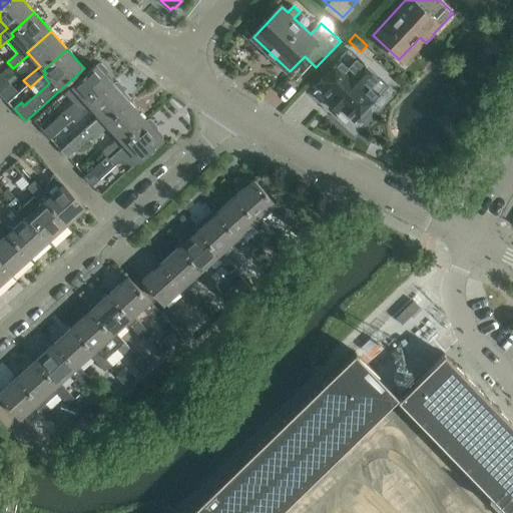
[(350,50),(316,85),(329,98),(327,100),(339,111),(341,109),(354,121),(356,119),(359,122),(364,122),(372,114),(372,108),(369,105),(387,85),(350,50)]
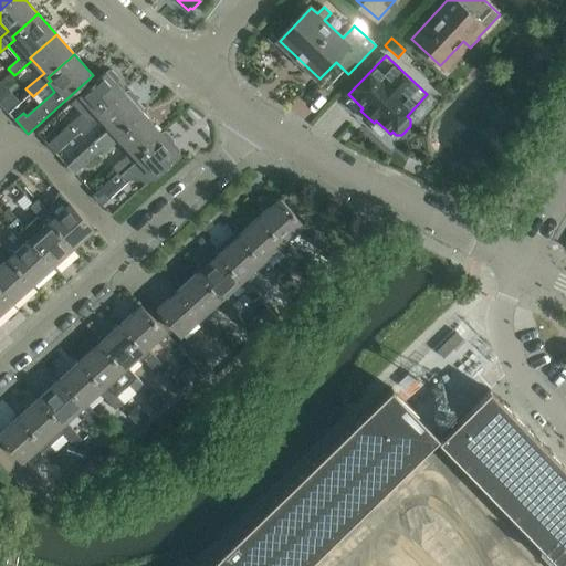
[(81,113),(46,143),(55,153),(80,130),(85,135),(103,119),(100,116),(126,93),(118,83),(121,82),(121,79),(114,71),(111,71),(108,72),(107,72),(81,95),(73,103),(81,113)]
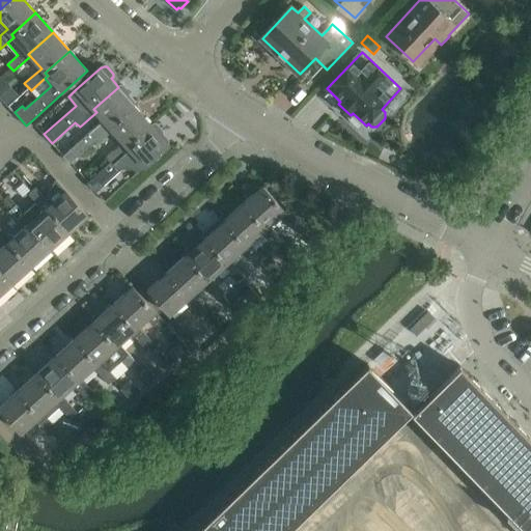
[(1,77),(0,78),(0,96),(7,105),(19,95),(1,77)]
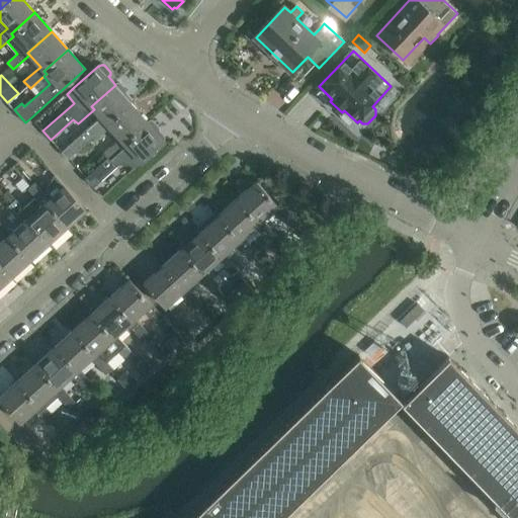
[(100,116),(61,151),(68,159),(69,158),(90,139),(93,142),(109,127),(107,125),(133,103),(127,98),(130,96),(128,91),(122,85),(118,84),(116,85),(115,85),(91,106),(94,109),(100,116)]
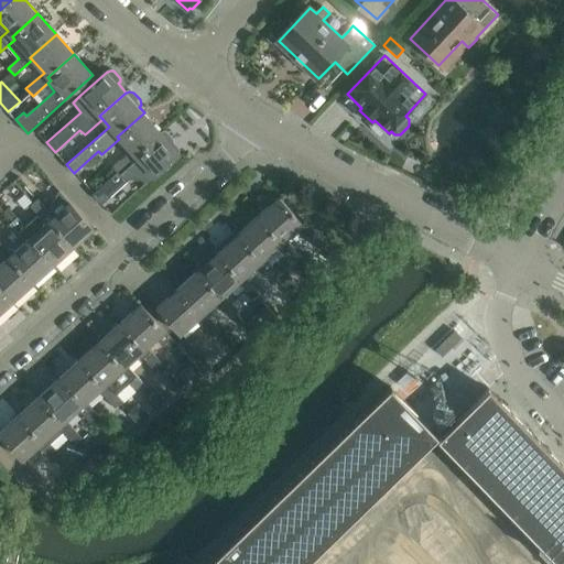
[(131,152),(114,167),(117,172),(120,175),(138,160),(136,156),(162,133),(144,112),(117,137),(119,139),(131,152)]
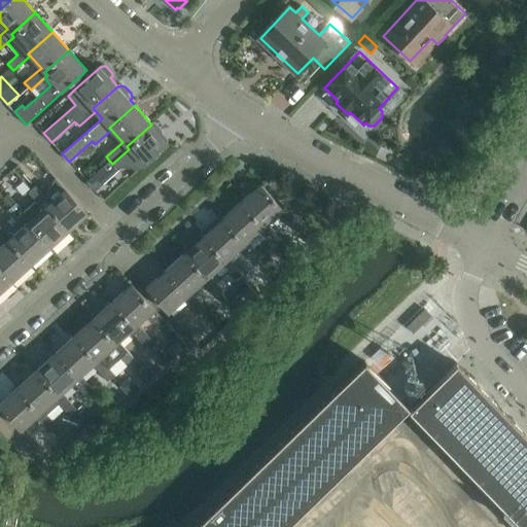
[(109,161),(86,181),(95,190),(120,168),(132,168),(136,172),(169,144),(161,135),(163,133),(163,131),(155,123),(153,123),(151,125),(127,146),(129,149),(112,164),(109,161)]
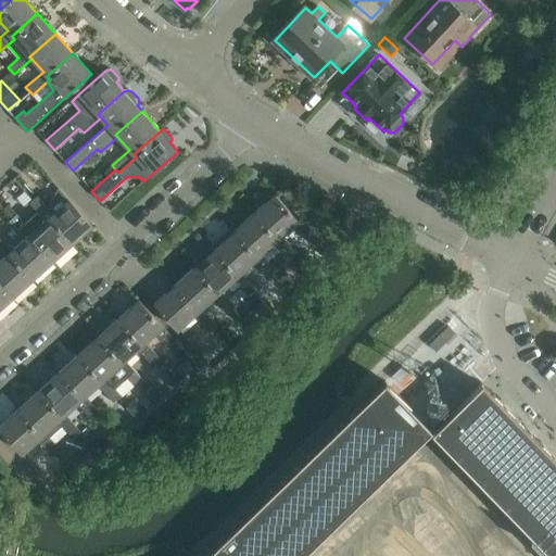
[(34,199),(30,202),(39,212),(46,220),(50,217),(73,242),(92,225),(93,224),(71,199),(70,199),(59,188),(49,207),(38,196),(34,199)]
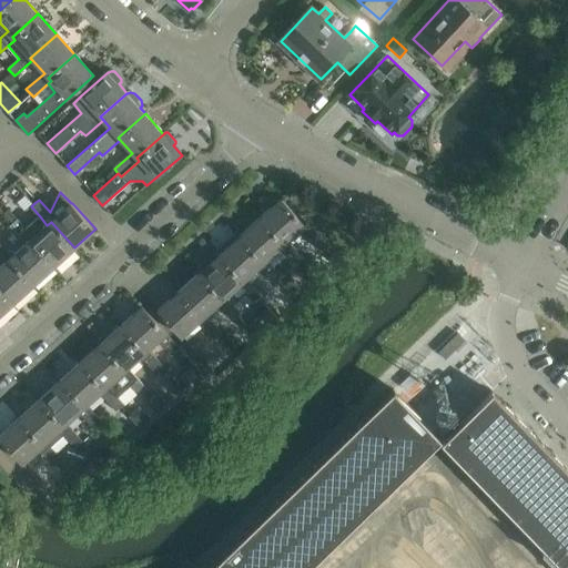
[(283,199),(262,217),(284,242),(287,240),(301,229),(307,236),(316,229),(308,221),(306,223),(283,199)]
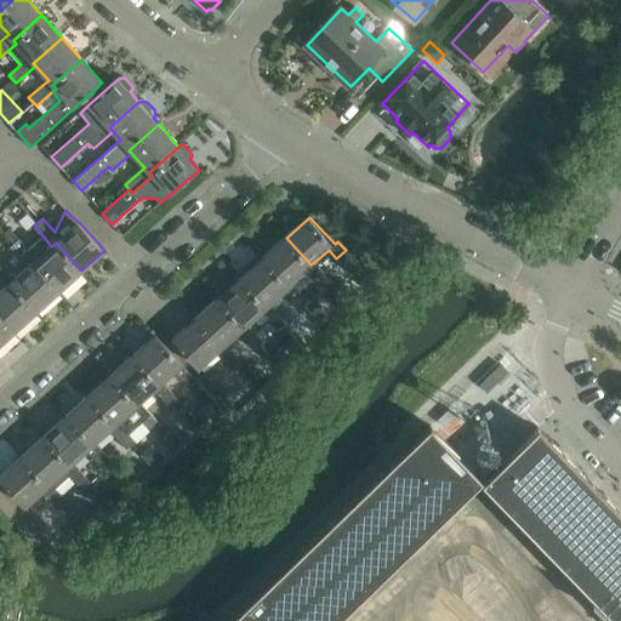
[(10,228),(5,233),(15,243),(20,238),(10,228)]
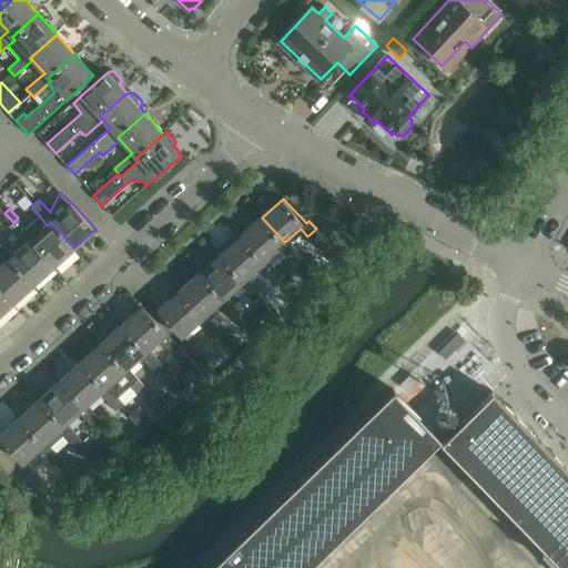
[(13,222),(10,224),(27,243),(30,240),(54,266),(74,247),(51,222),(47,225),(40,216),(27,229),(19,220),(18,217),(18,219),(13,222)]
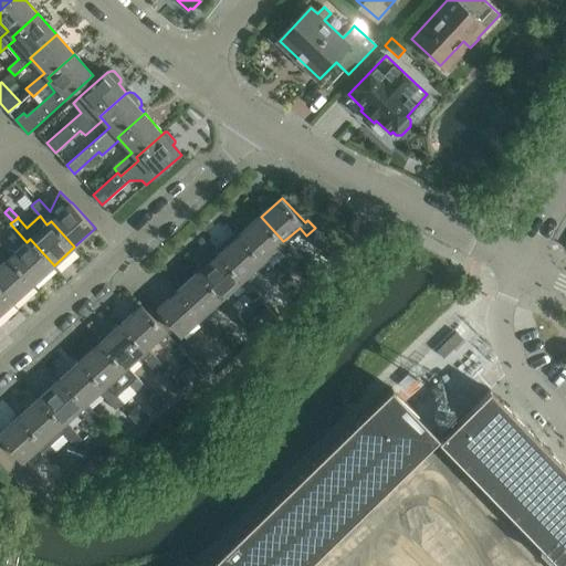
[(261,217),(241,234),(263,260),(266,257),(280,245),(286,253),(293,247),(286,239),(283,241),(261,217)]
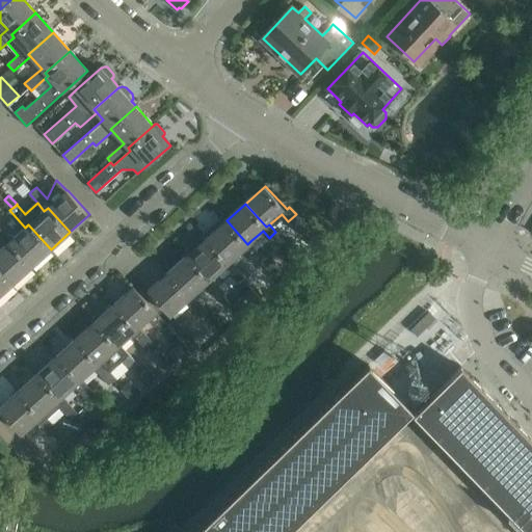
[(296,214),(288,221),(296,231),(302,225),(304,223),(296,214)]
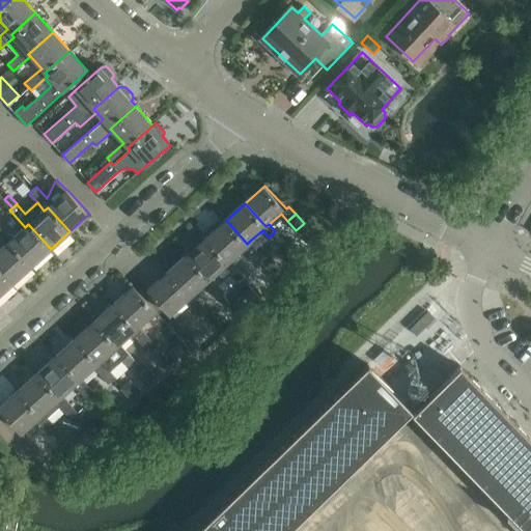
[(205,232),(205,235),(206,238),(227,261),(231,258),(243,248),(249,255),(257,248),(250,241),(247,244),(226,220),(217,228),(216,226),(213,226),(205,232)]
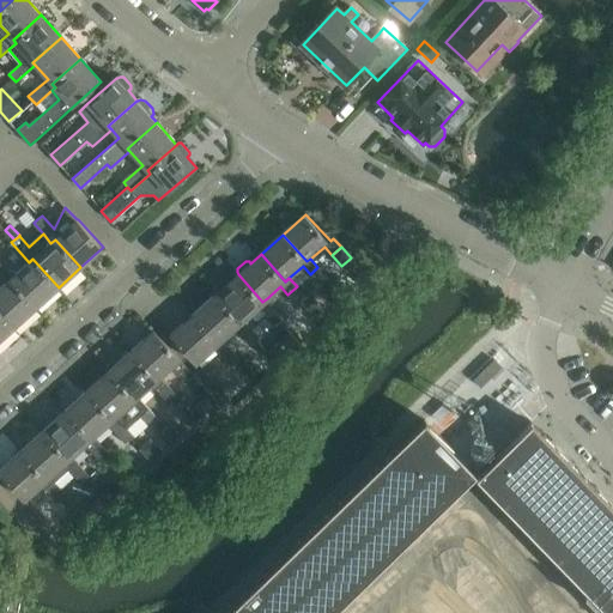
[(0,275),(6,283),(10,279),(36,308),(59,287),(32,259),(29,262),(14,274),(0,259),(0,275)]
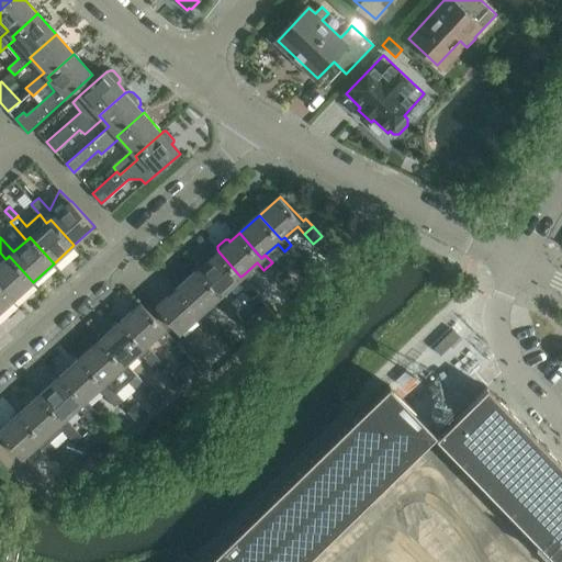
[(291,245),(284,251),(293,261),(301,256),(291,245)]
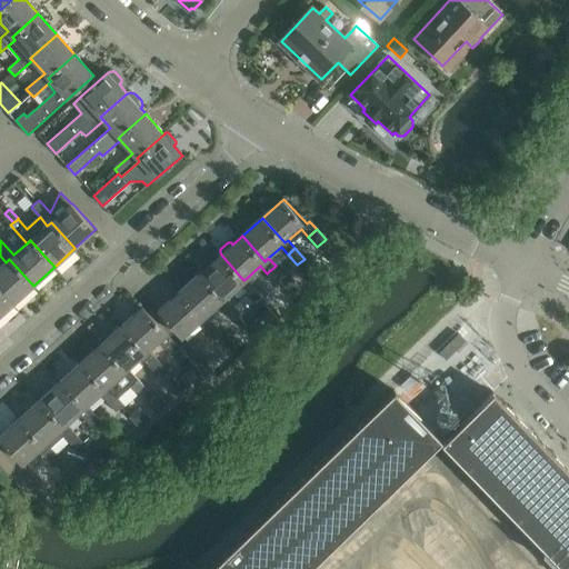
[(200,268),(200,270),(201,272),(201,273),(223,298),(227,296),(235,303),(236,305),(248,293),(256,301),(263,295),(248,277),(243,280),(221,255),(212,263),(210,261),(208,261),(200,268)]
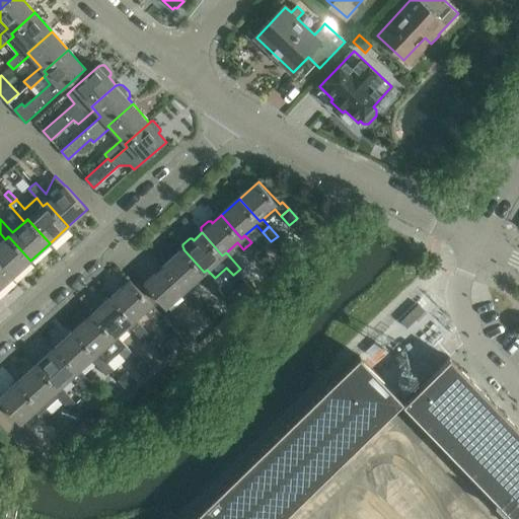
[(0,264),(11,277),(30,261),(8,236),(5,239),(0,243),(0,264)]
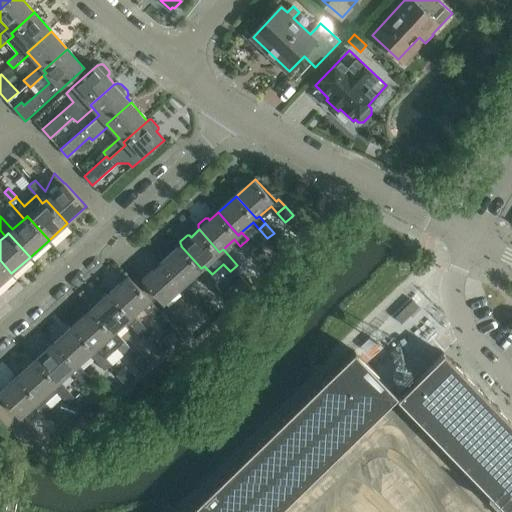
[(248,239),(240,246),(248,255),(256,248),(248,239)]
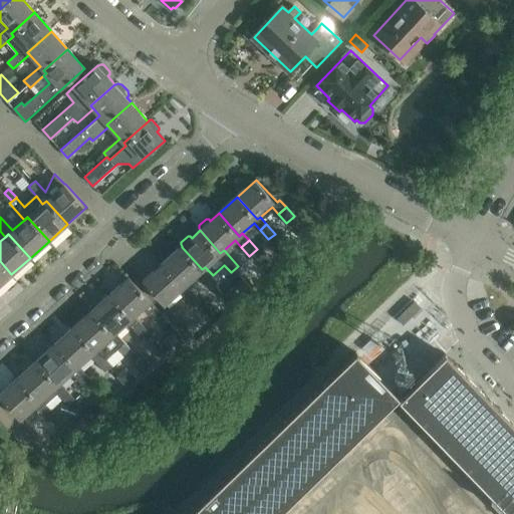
[(182,247),(163,263),(184,286),(187,284),(198,273),(205,280),(212,274),(205,267),(202,269),(182,247)]
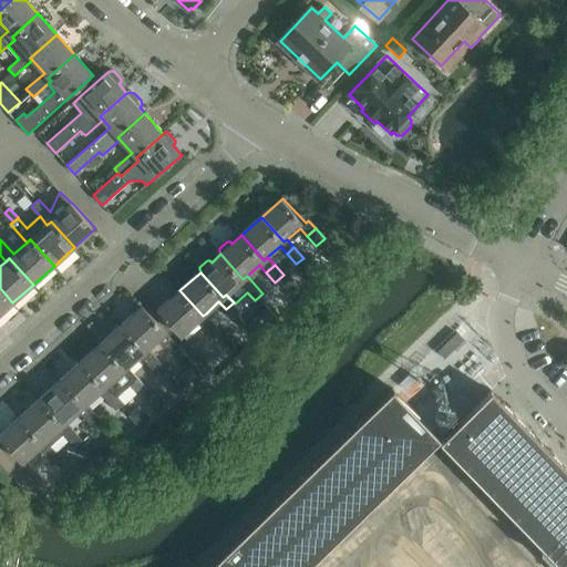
[(0,313),(12,302),(0,288),(0,313)]
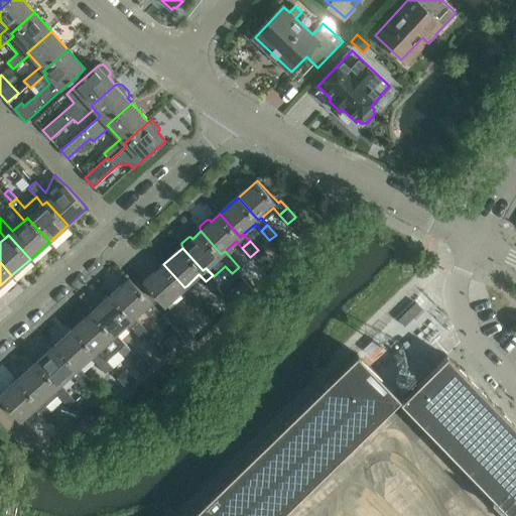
[(163,264),(144,281),(165,305),(179,292),(185,298),(194,292),(187,285),(184,287),(163,264)]
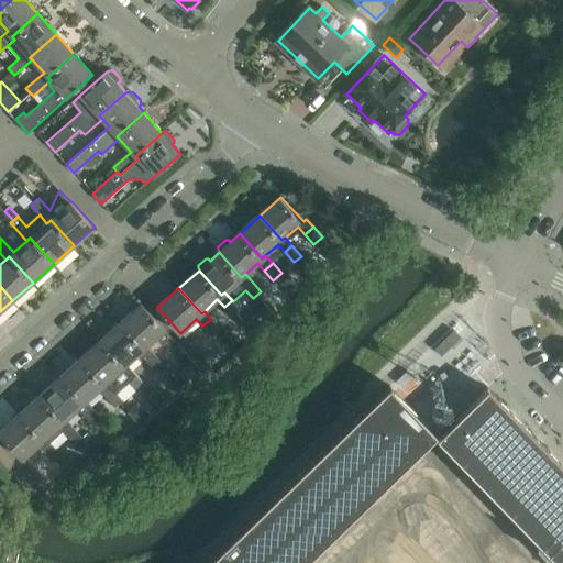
[(232,300),(224,307),(233,317),(241,309),(233,301),(232,300)]
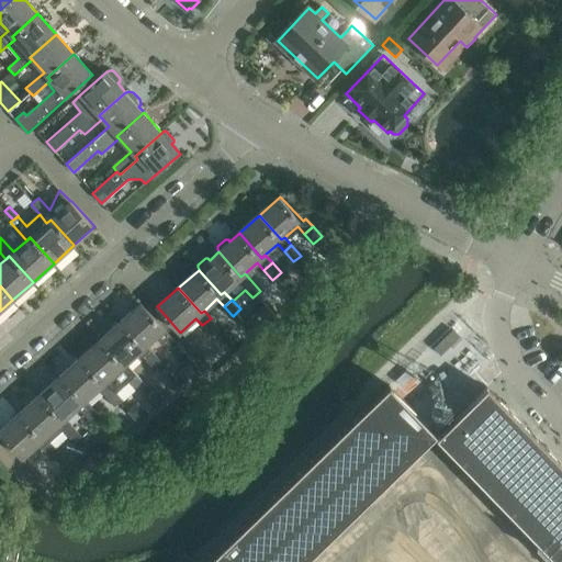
[(142,304),(122,322),(144,347),(148,344),(157,336),(163,344),(171,337),(172,336),(143,303),(142,304)]
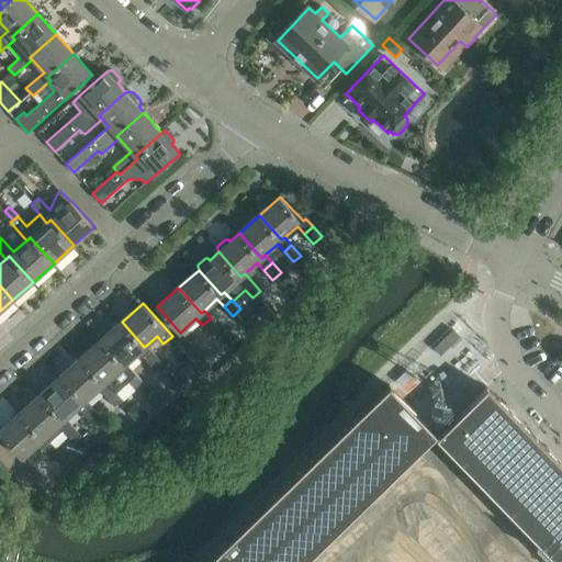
[(265,304),(246,322),(258,335),(277,317),(265,304)]
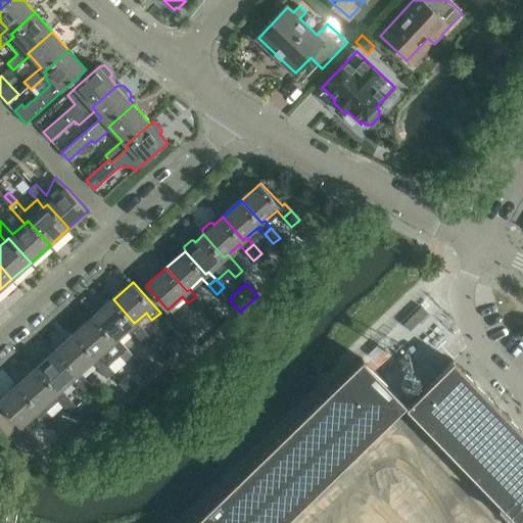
[(196,296),(188,302),(196,313),(204,305),(196,296)]
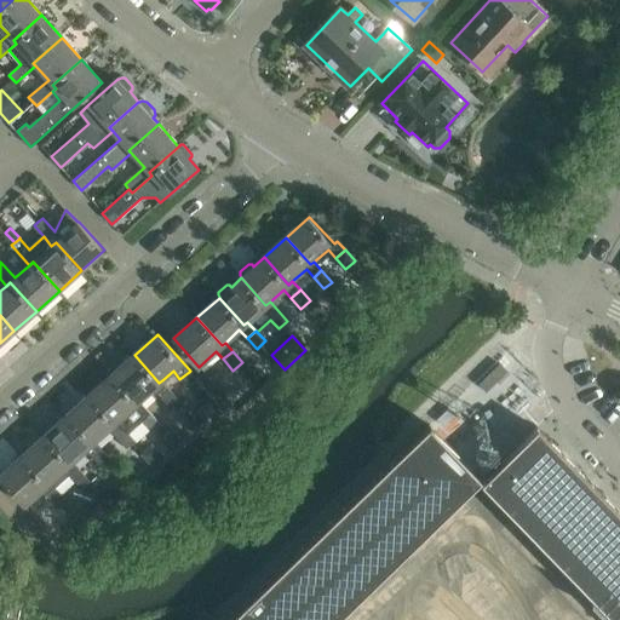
[(135,355),(112,375),(137,403),(141,400),(150,391),(159,392),(172,407),(181,400),(164,379),(159,383),(135,355)]
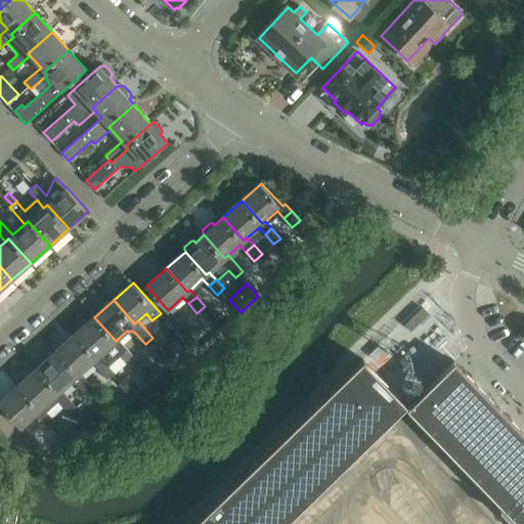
[(94,317),(75,334),(96,358),(99,355),(105,362),(108,365),(120,355),(125,361),(133,354),(119,338),(116,341),(94,317)]
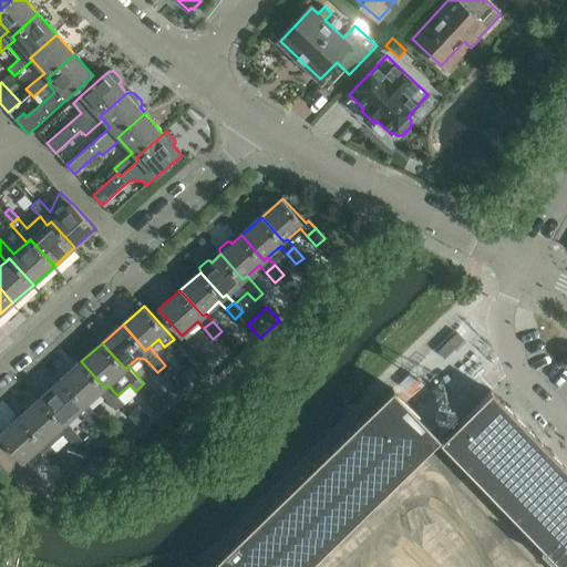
[(81,361),(60,380),(83,405),(88,402),(100,391),(106,399),(114,392),(107,384),(104,388),(81,361)]
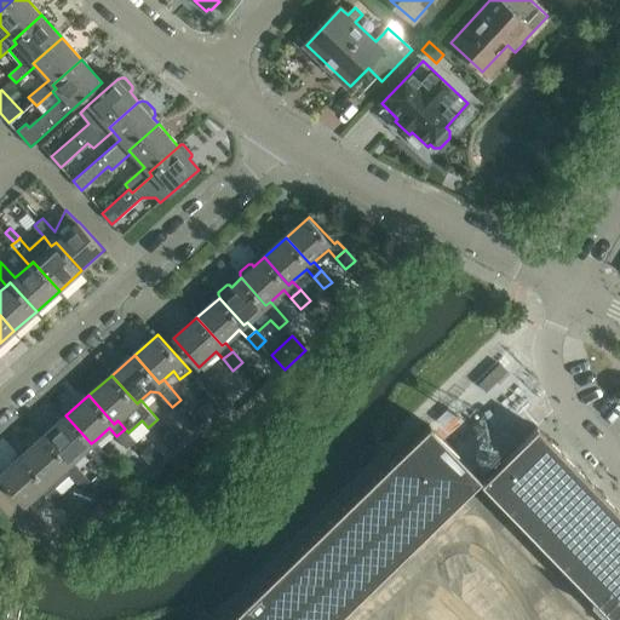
[(213,399),(197,412),(206,420),(220,407),(213,399)]
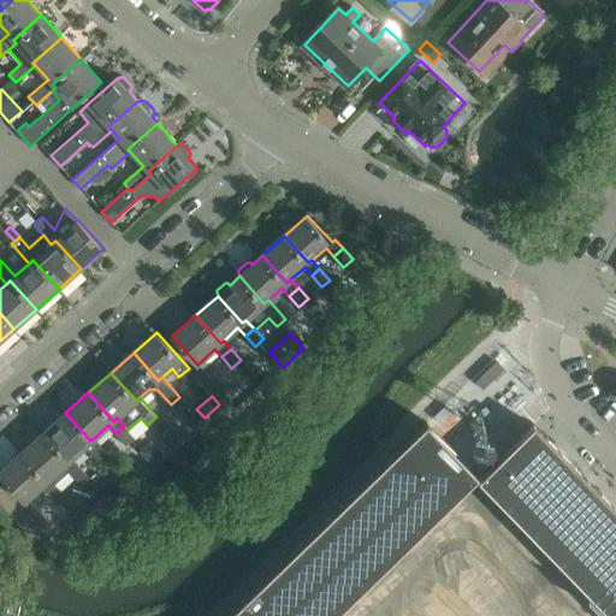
[(65,413),(43,432),(69,461),(72,457),(87,444),(104,463),(112,456),(95,437),(90,440),(65,413)]
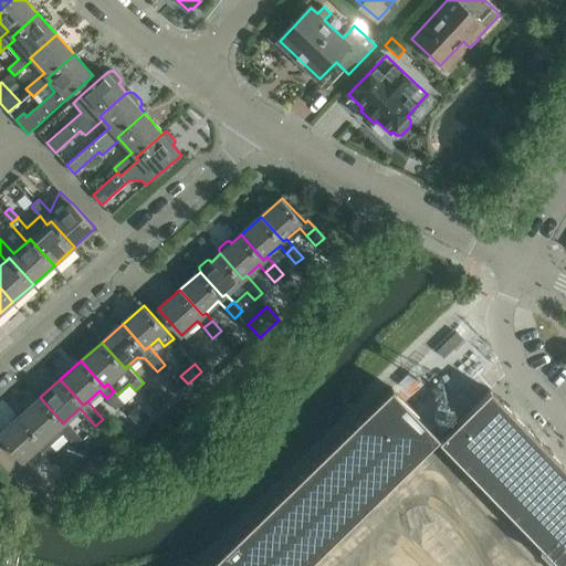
[(392,388),(208,565),(269,565),(295,541),(300,546),(321,525),(316,520),(346,491),(350,496),(371,475),(367,471),(380,458),(385,462),(405,443),(400,439),(421,418),(392,388)]
